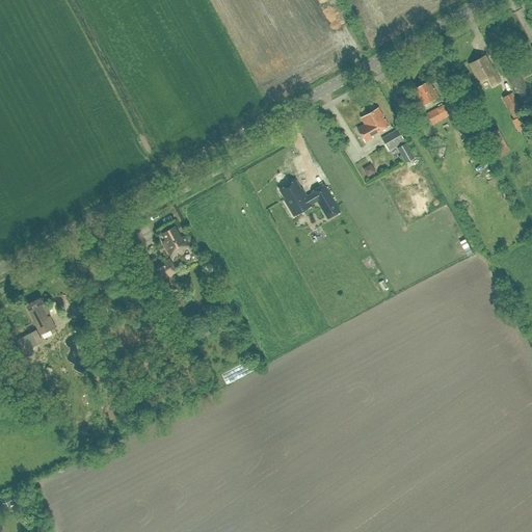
[(477,82),(487,77),(491,85),(500,80),(496,73),(493,68),(491,69),(485,55),(469,64),(476,77),(475,77),(477,82)]
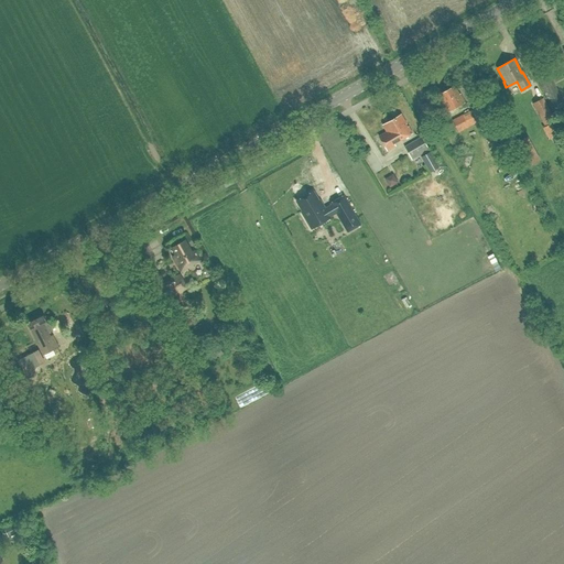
[(551,79),(540,85),(551,108),(563,101),(551,79)]
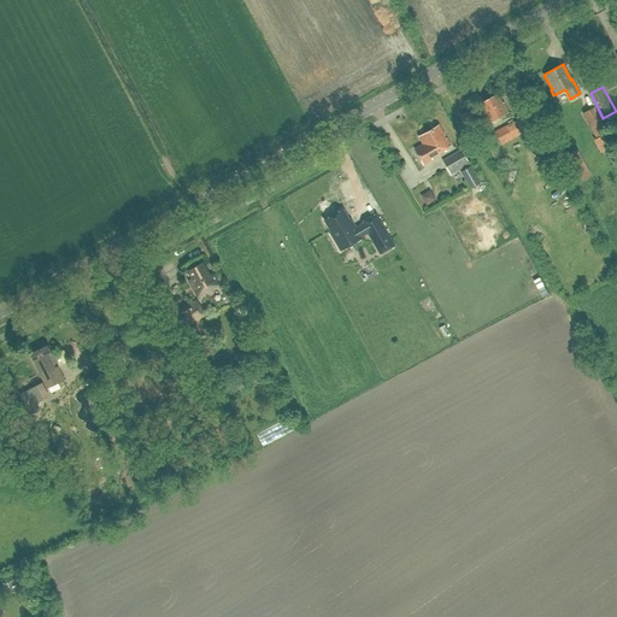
[(503,103),(501,103),(497,94),(477,105),(487,124),(509,112),(503,103)]
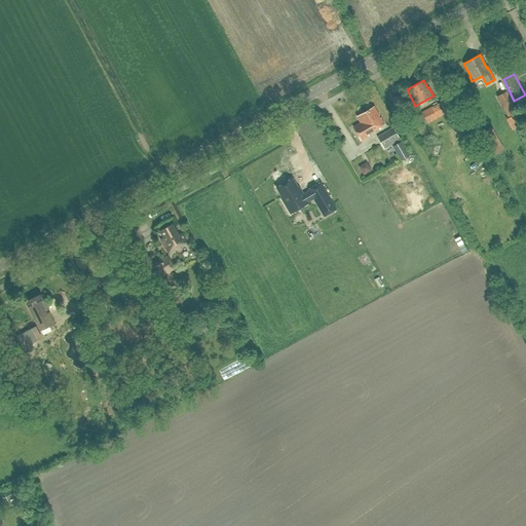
[(518,114),(505,91),(496,97),(509,119),(518,114)]
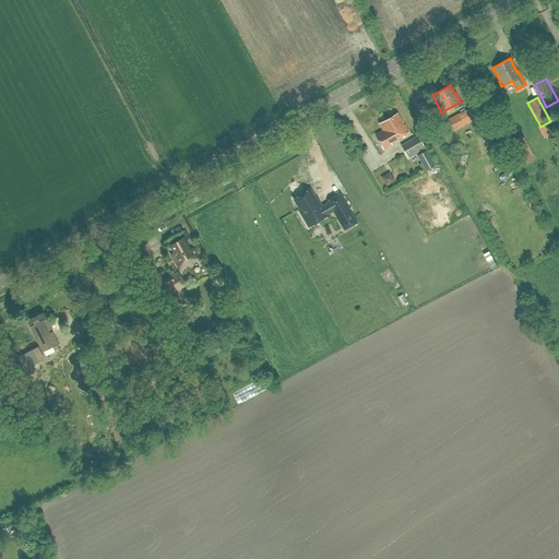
[(488,115),(482,102),(465,110),(465,109),(448,118),(454,131),(488,115)]
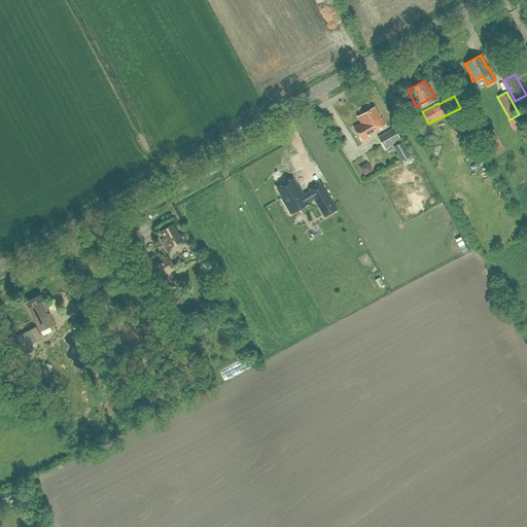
[(522,99),(516,102),(521,113),(526,110),(522,99)]
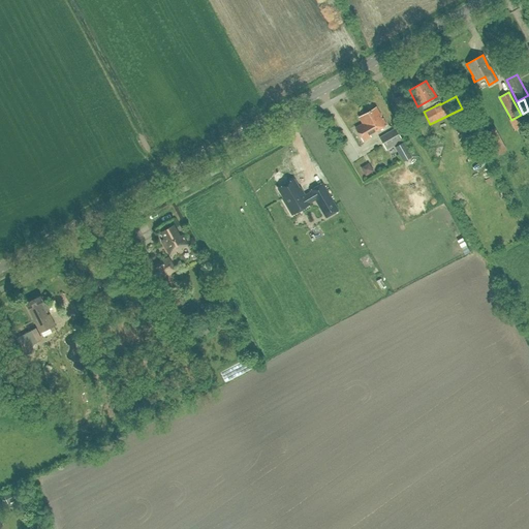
[(474,104),(467,109),(476,126),(485,122),(474,104)]
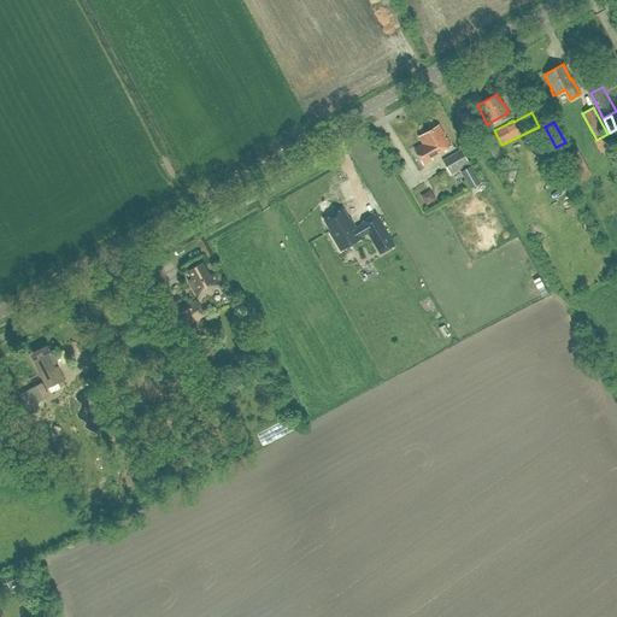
[(439,125),(418,137),(422,145),(413,150),(423,165),(432,160),(430,158),(451,146),(439,125)]
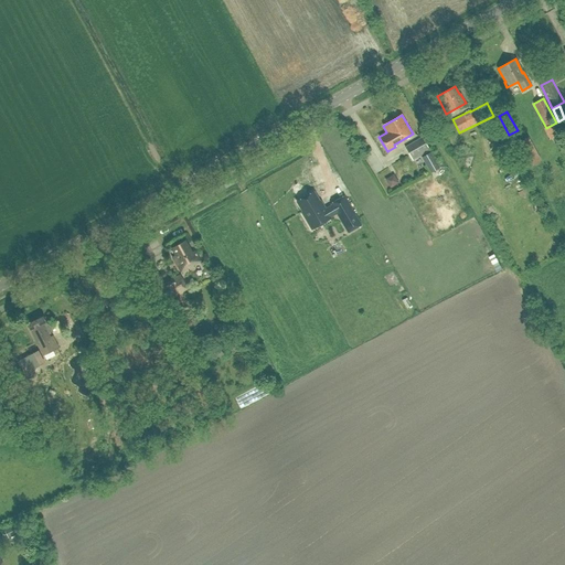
[(422,137),(404,147),(412,160),(429,150),(422,137)]
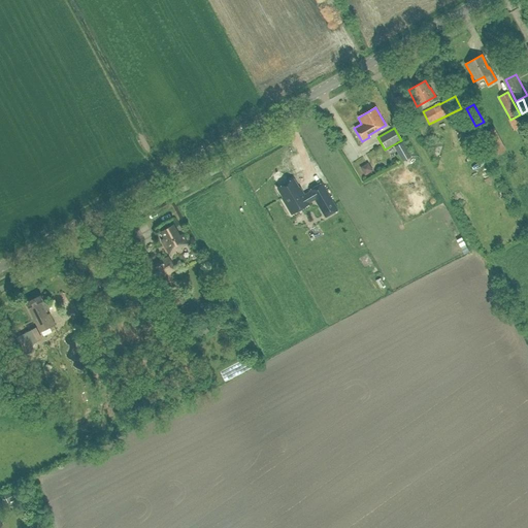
[(497,150),(505,145),(501,138),(493,142),(497,150)]
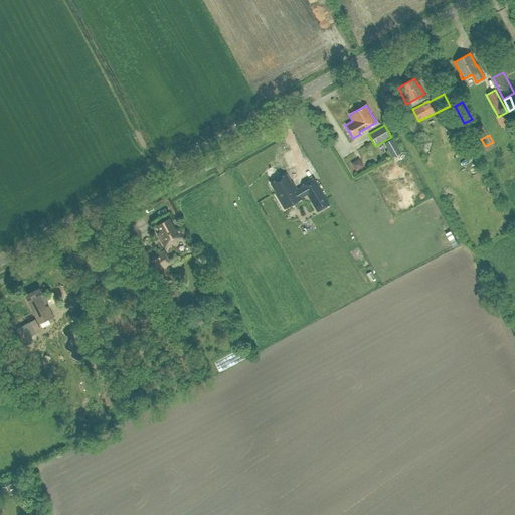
[(392,139),(383,144),(391,158),(400,153),(392,139)]
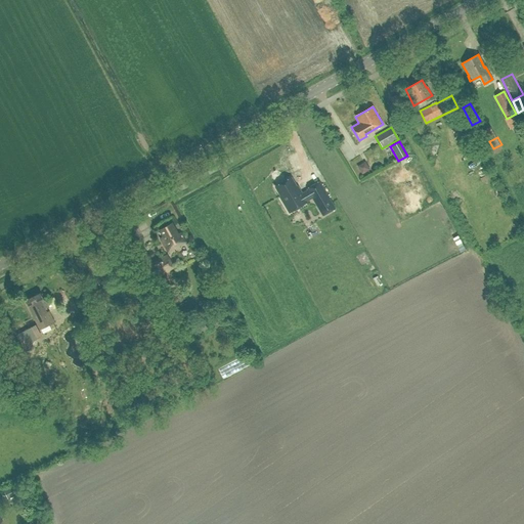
[(291,178),(275,186),(281,197),(279,197),(289,212),(306,202),(306,201),(312,198),(308,190),(302,194),(298,186),(296,187),(291,178)]
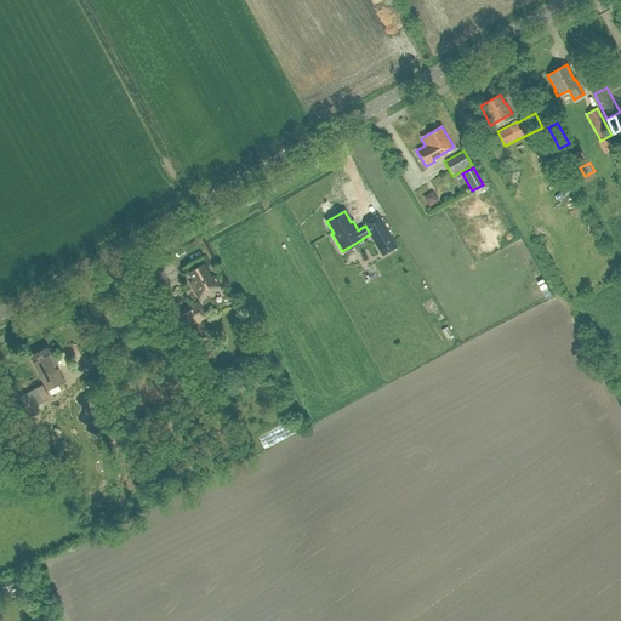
[(214,277),(210,278),(203,265),(188,273),(194,284),(191,285),(199,298),(220,288),(214,277)]
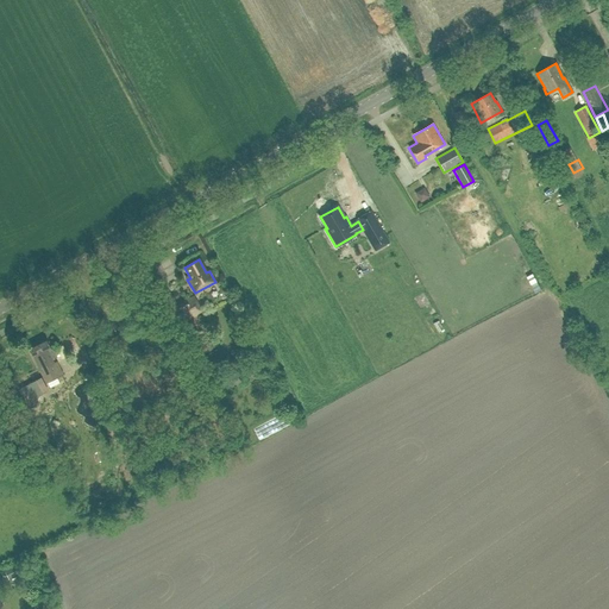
[(532,274),(526,277),(534,293),(540,290),(532,274)]
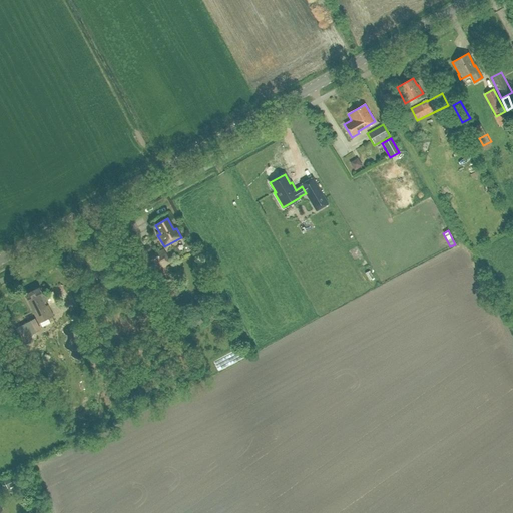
[(151,274),(171,264),(163,249),(153,253),(154,254),(143,260),(151,274)]
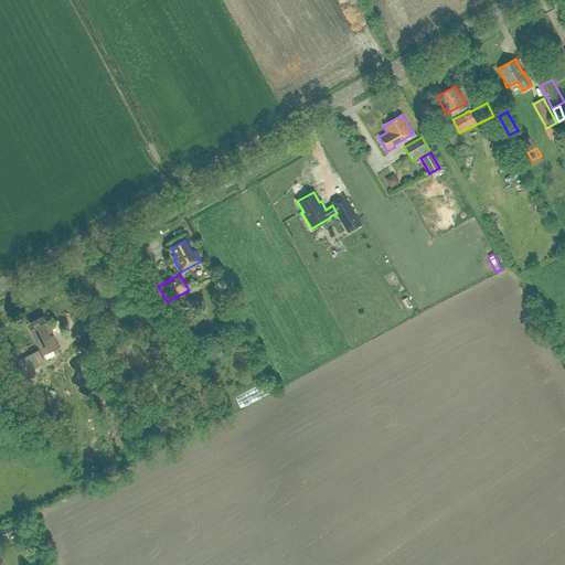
[(182,317),(188,327),(189,329),(199,322),(195,315),(191,317),(189,313),(182,317)]
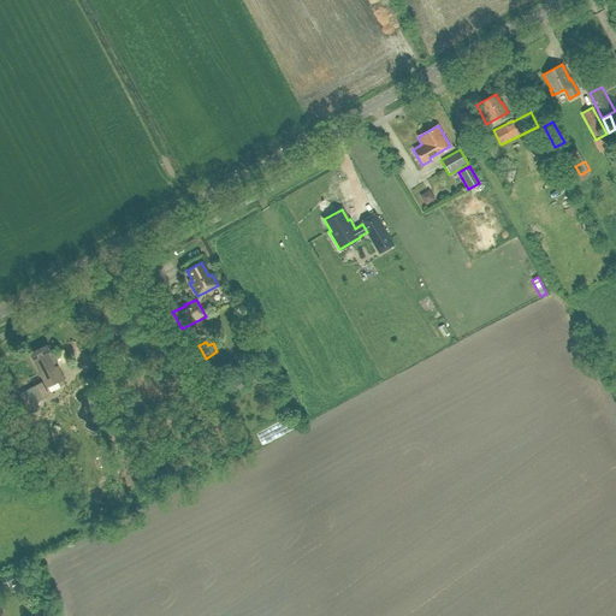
[(46,343),(28,353),(33,362),(34,361),(41,377),(55,369),(48,355),(51,353),(46,343)]
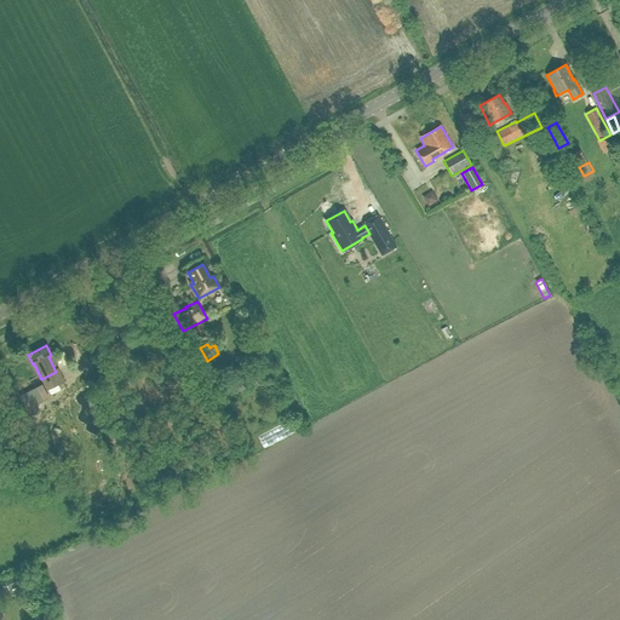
[(4,580),(9,590),(22,583),(17,574),(4,580)]
